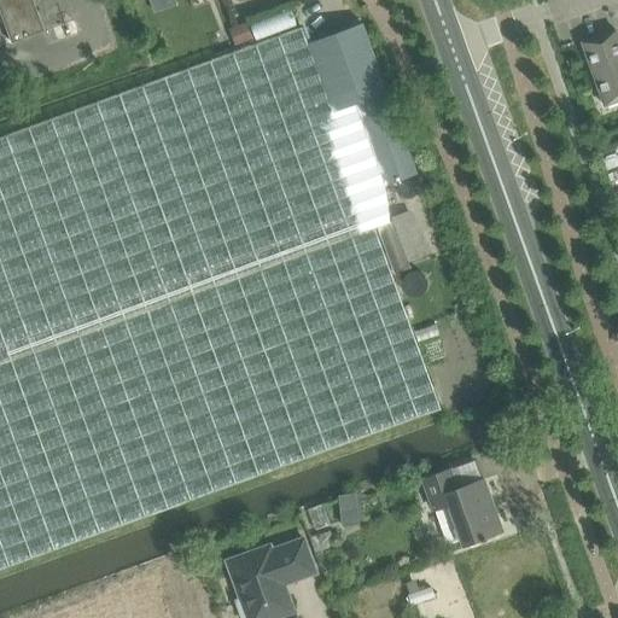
[(34,0),(0,0),(0,9),(12,44),(46,31),(34,0)]
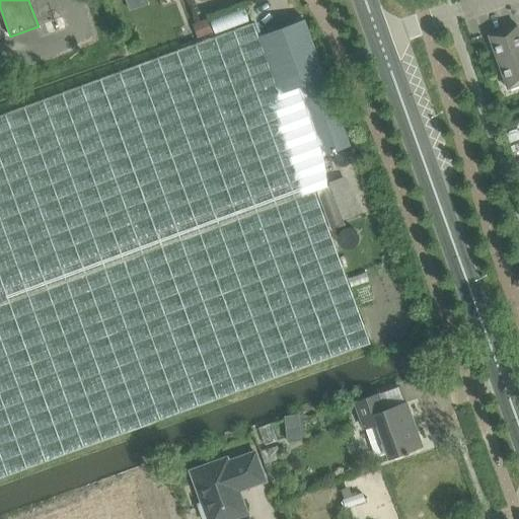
[(210,17),(194,23),(197,32),(213,27),(210,17)]
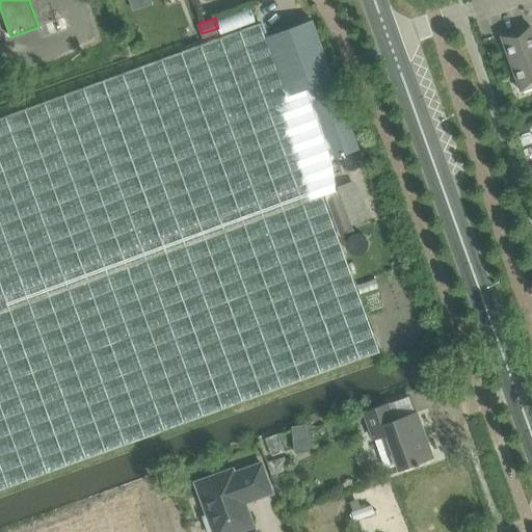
[(330,160),(360,151),(313,21),(265,37),(261,25),(186,53),(60,99),(0,120),(0,490),(95,457),(231,407),(381,353),(339,236),(351,232),(325,163),(331,161),(330,160)]
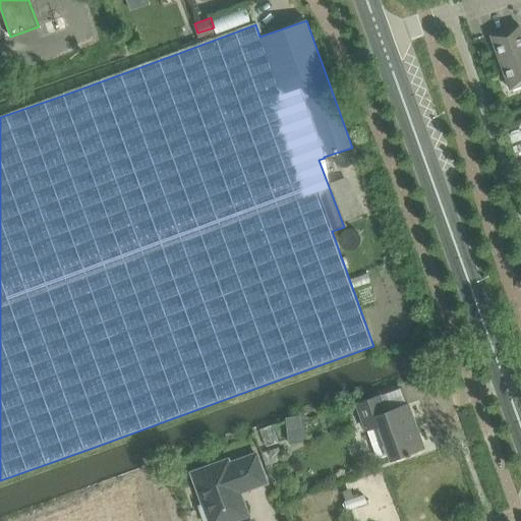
[(510,90),(520,85),(520,29),(520,25),(490,36),(510,90)]
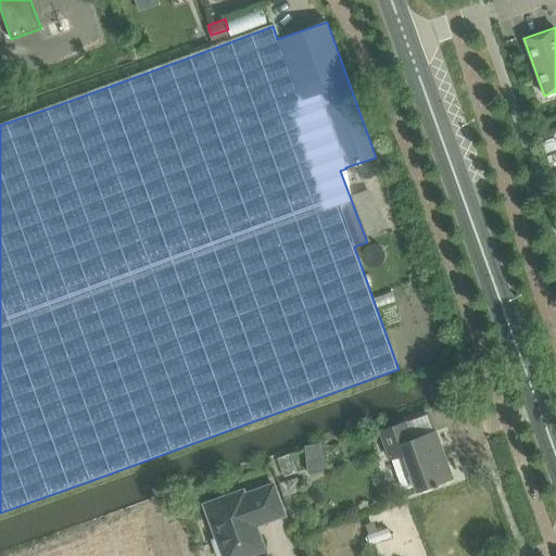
[(366,192),(354,198),(368,234),(380,229),(366,192)]
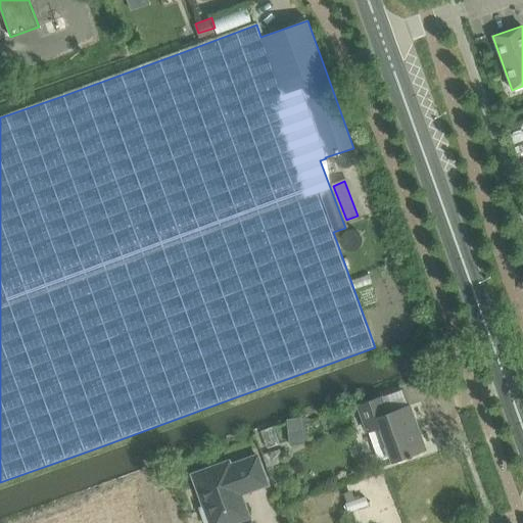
[(383,461),(391,458),(392,462),(425,450),(410,407),(387,415),(382,397),(359,406),(368,432),(369,432),(378,459),(383,461)]
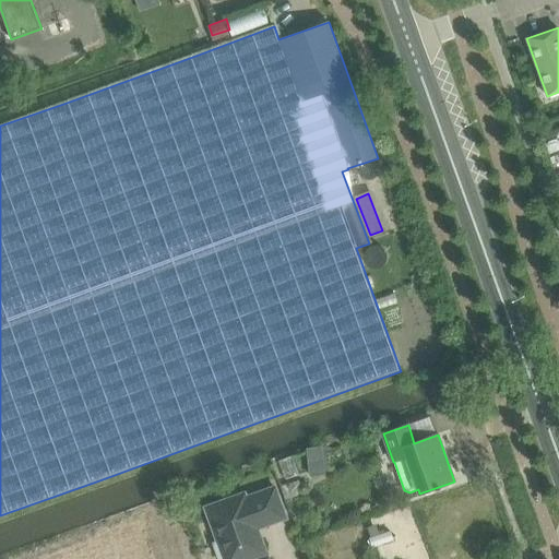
[(299,480),(281,487),(286,500),(298,496),(300,494),(304,495),(308,494),(310,489),(309,485),(305,483),(300,484),(299,480)]
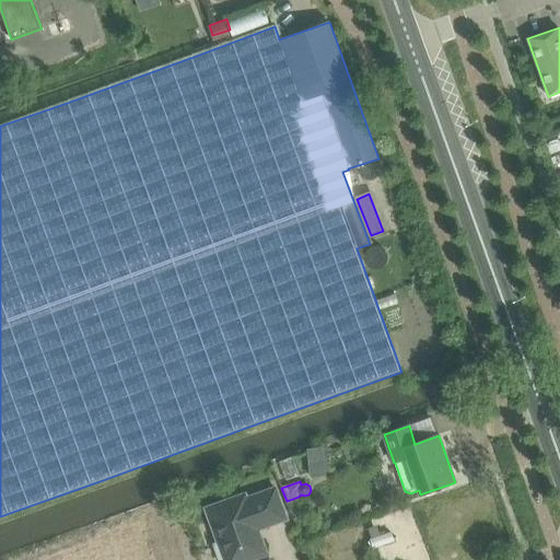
[(265,549),(265,548),(265,547),(256,525),(264,522),(265,524),(266,525),(267,526),(268,526),(287,520),(276,488),(247,499),(246,494),(207,509),(219,544),(216,545),(221,559),(251,559),(260,557),(261,557),(263,555),(264,555),(265,553),(265,551),(265,550),(265,549)]
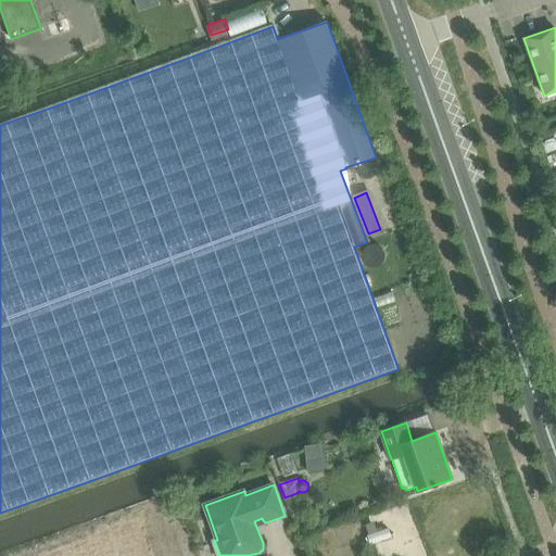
[(362,534),(358,525),(350,528),(353,538),(362,534)]
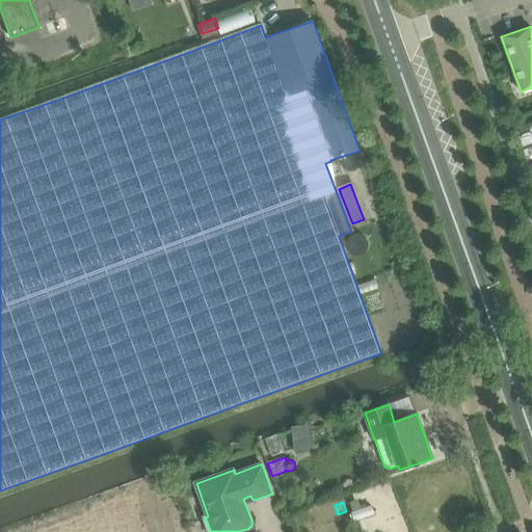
[(351,511),(354,522),(375,514),(372,505),(351,511)]
